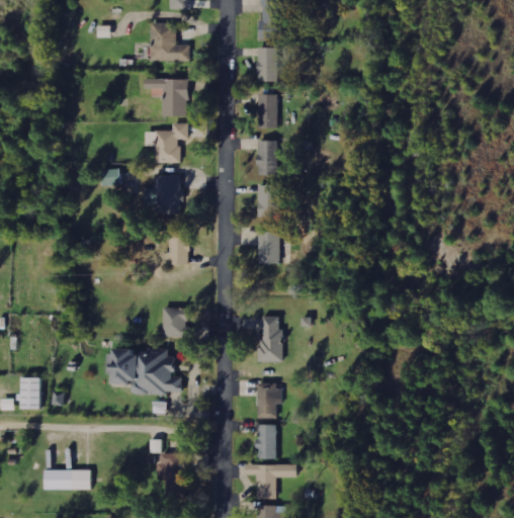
[(189,9),(189,0),(169,0),(170,9),(189,9)]
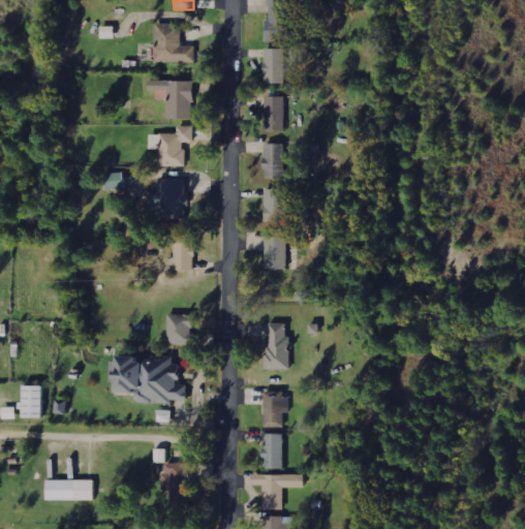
[(264,21),(264,39),(285,39),(284,0),(267,0),(267,21),(264,21)]
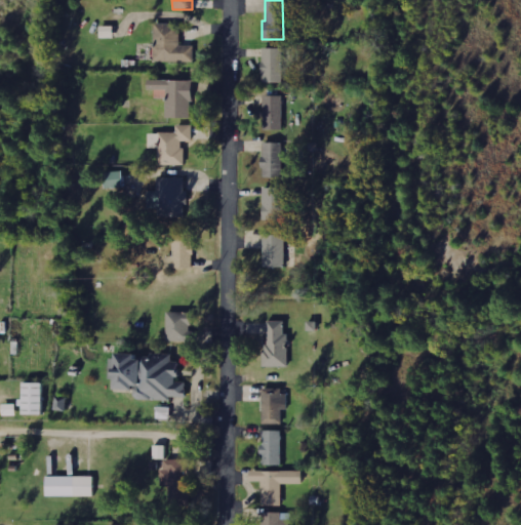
[(152,62),(192,62),(192,45),(177,45),(177,24),(152,23),(152,62)]
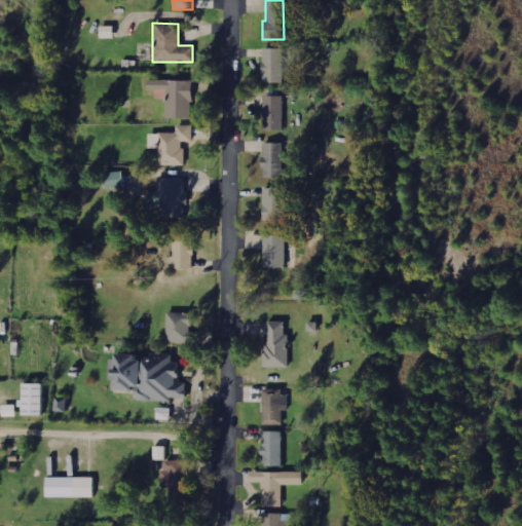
[(113,37),(112,26),(99,27),(99,38),(113,37)]
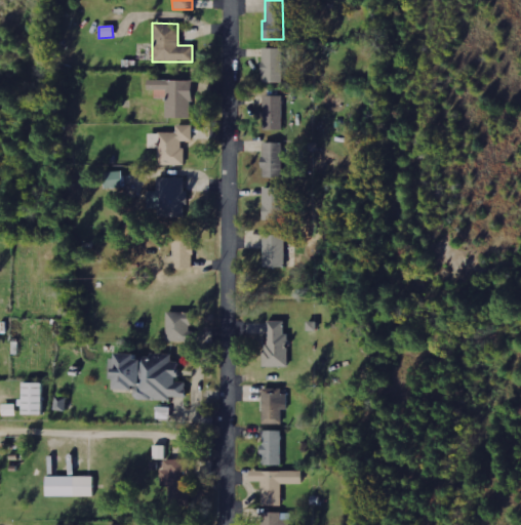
[(280,82),(280,48),(261,48),(259,82),(280,82)]
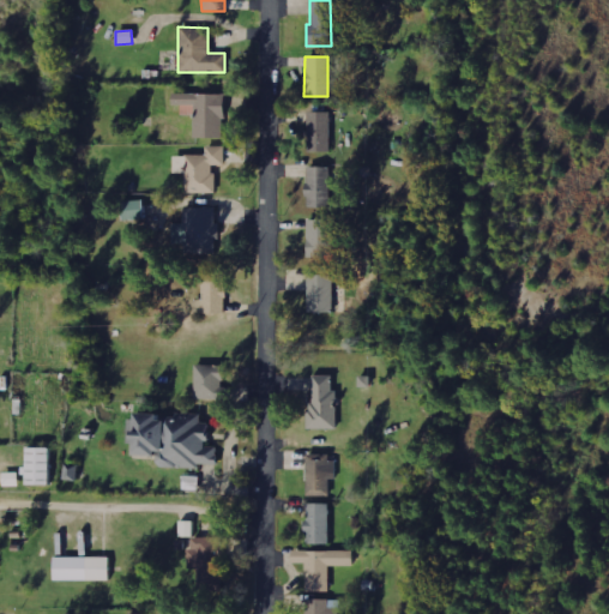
[(192,138),(223,138),(222,94),(170,94),(170,106),(191,104),(192,138)]
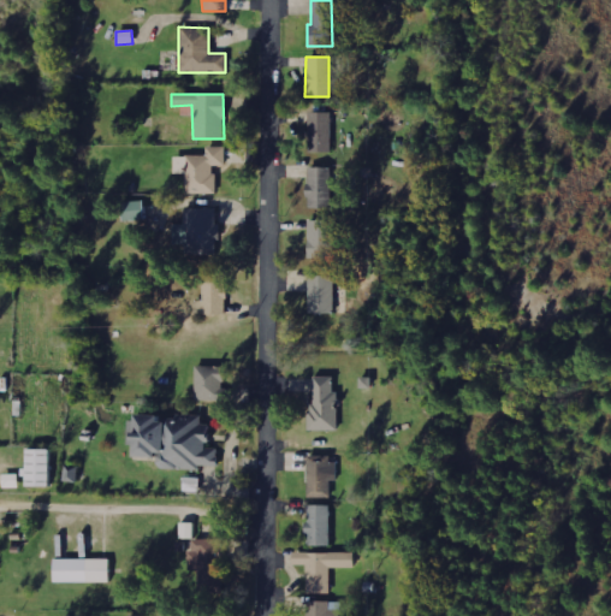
[(330,152),(330,112),(307,112),(307,152),(330,152)]
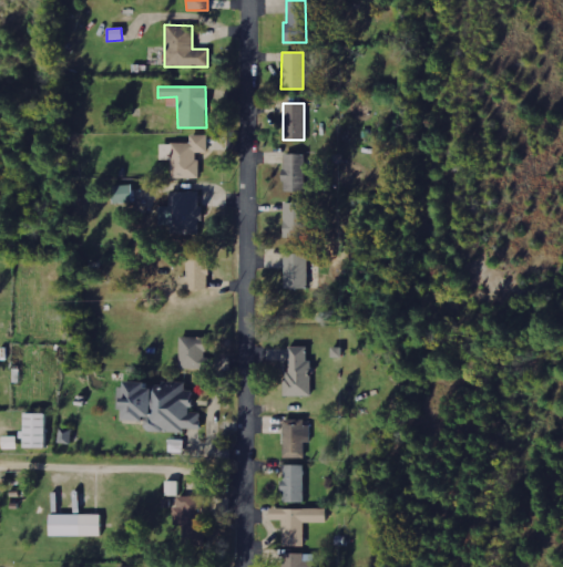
[(188,143),(159,144),(159,161),(169,161),(169,178),(196,177),(196,153),(205,153),(205,134),(188,135),(188,143)]
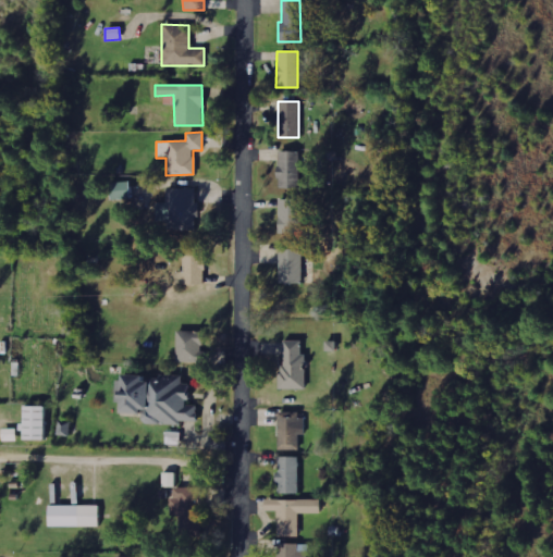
[(297,188),(298,151),(277,151),(277,188),(297,188)]
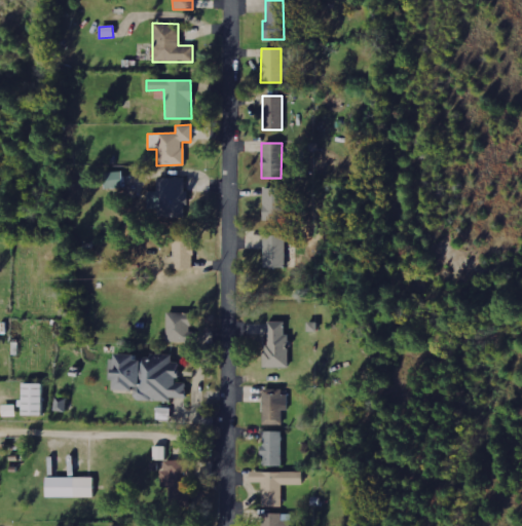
[(104,189),(122,188),(121,172),(103,173),(104,189)]
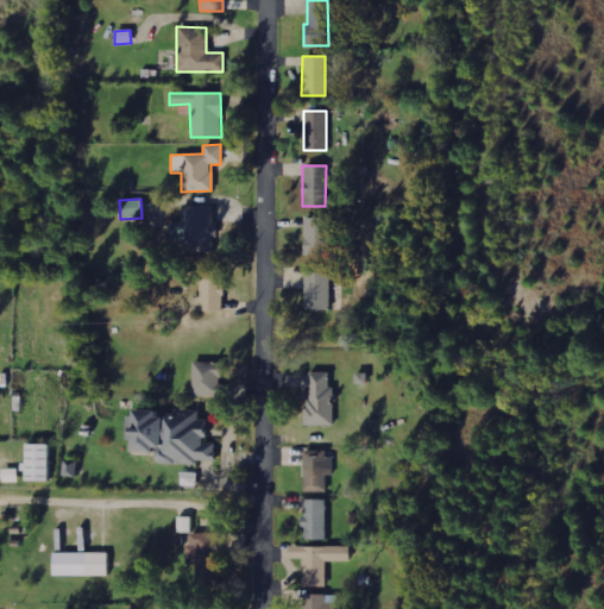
[(213,206),(180,206),(180,223),(168,223),(168,242),(180,242),(180,251),(213,251),(213,206)]
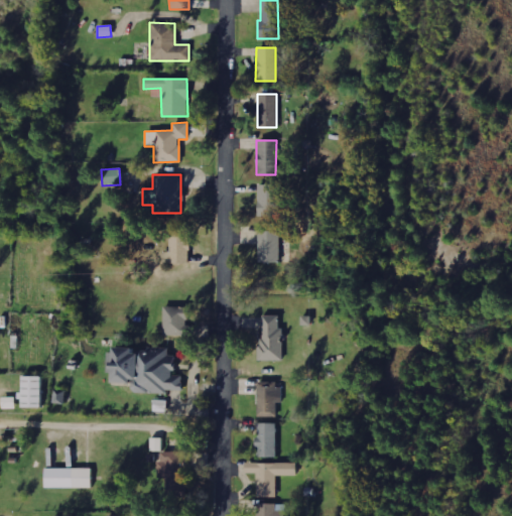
[(257,216),(279,216),(278,184),(256,184),(257,216)]
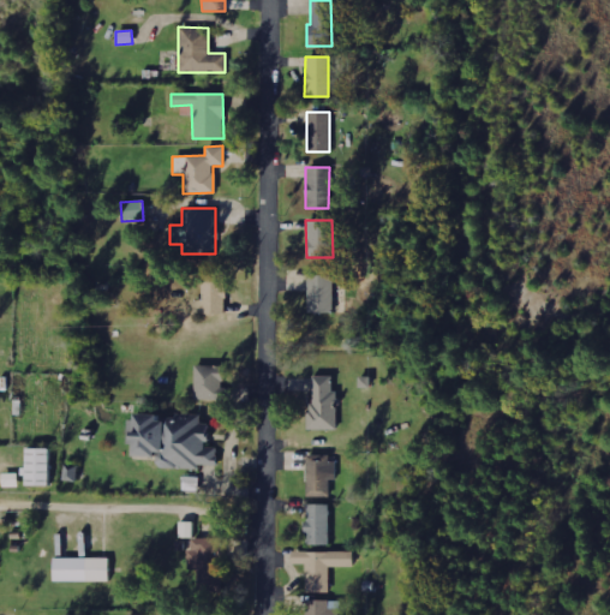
[(223,274),(199,275),(201,300),(191,300),(191,314),(223,314),(223,274)]
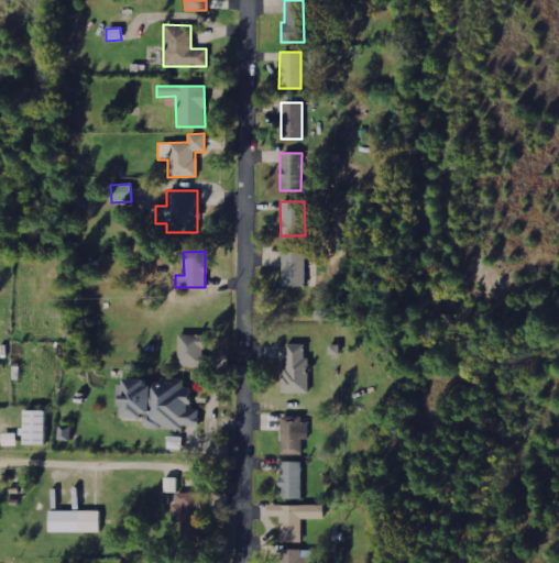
[(304,286),(304,252),(281,252),(281,286),(304,286)]
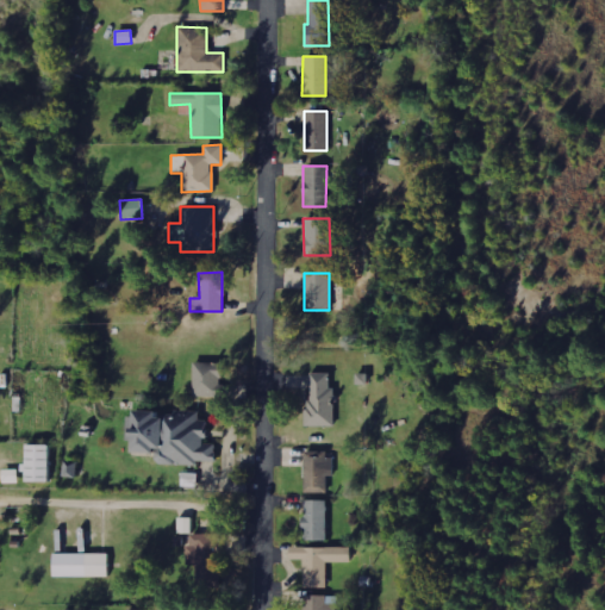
[(220,363),(191,362),(191,396),(225,397),(225,385),(219,385),(220,363)]
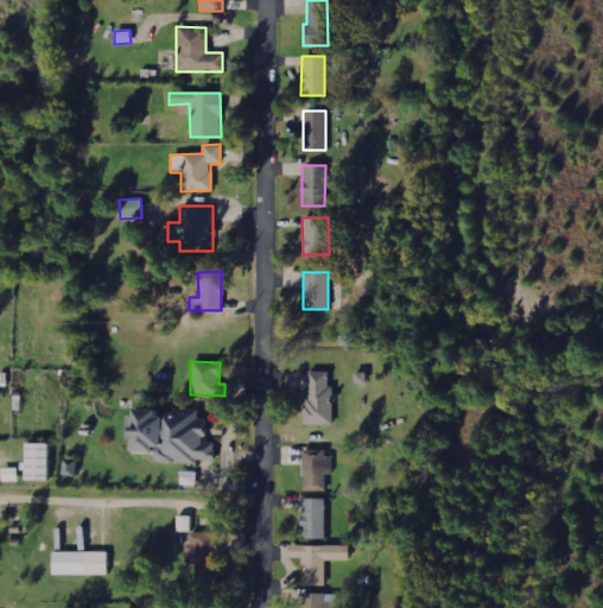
[(330,425),(330,372),(305,372),(305,425),(330,425)]
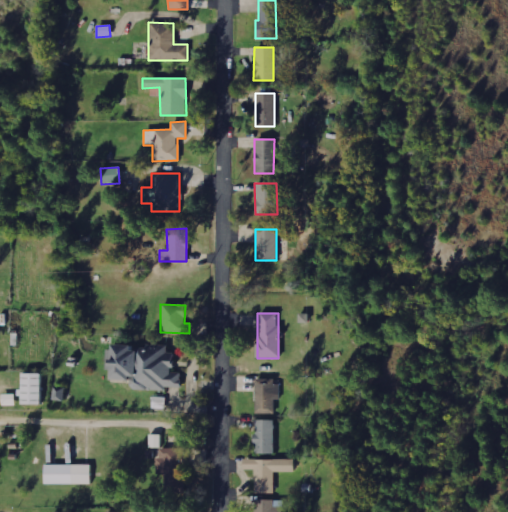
[(180,387),(180,372),(173,372),(173,352),(166,352),(166,346),(132,345),(132,344),(109,344),(109,370),(112,370),(112,380),(131,380),(131,390),(164,390),(164,387),(180,387)]
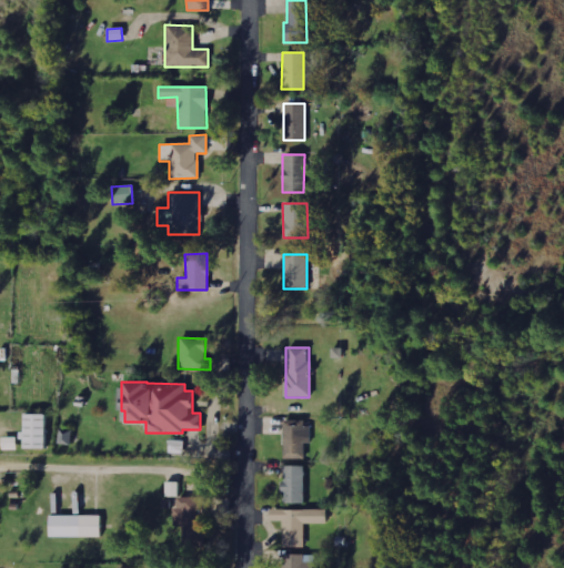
[(46,448),(46,414),(23,414),(23,448),(46,448)]
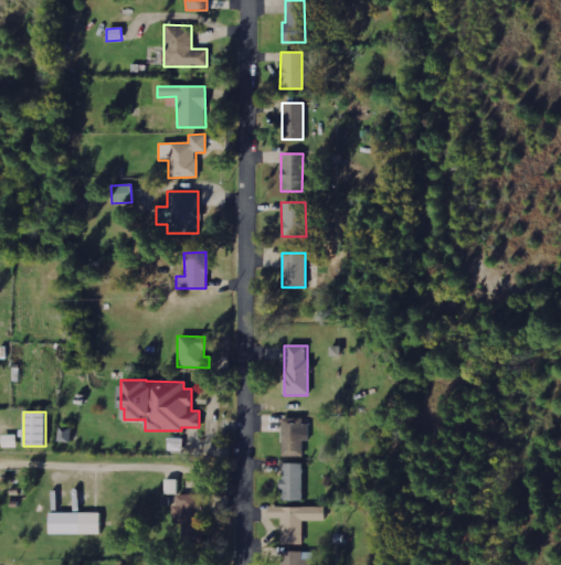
[(305,417),(279,418),(281,456),(302,455),(302,441),(305,441),(305,417)]
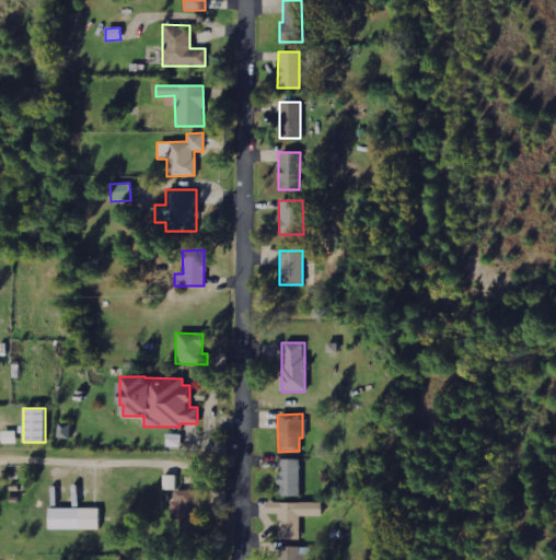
[(14,431),(0,431),(1,443),(15,443),(14,431)]
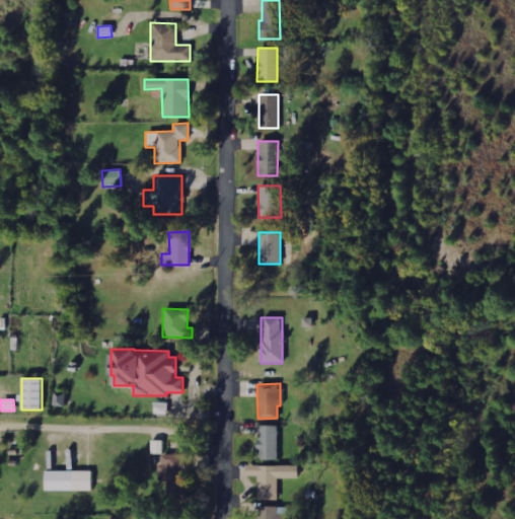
[(256,459),(276,460),(277,426),(256,425),(256,459)]
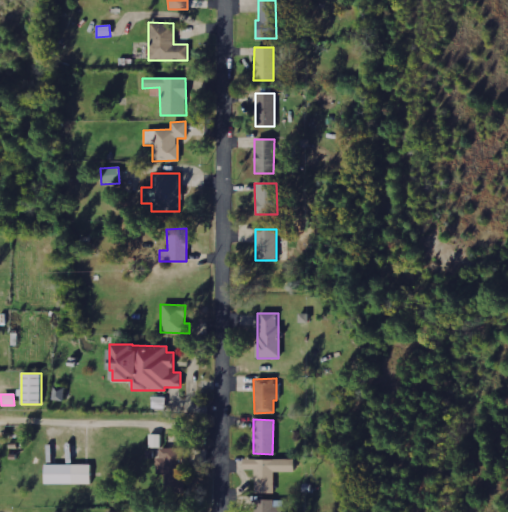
[(159,448),(159,435),(147,435),(147,461),(155,461),(155,474),(163,474),(163,501),(182,501),(182,448),(159,448)]
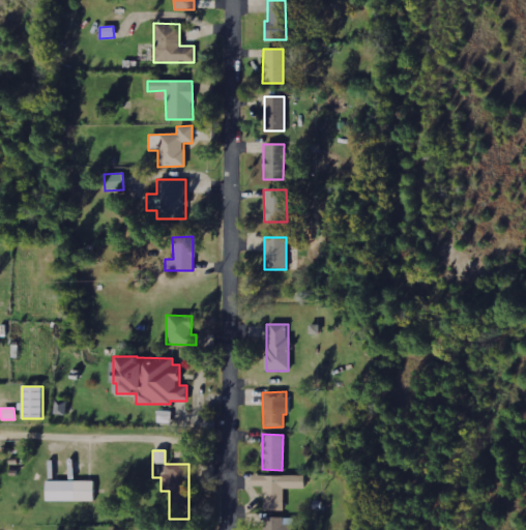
[(282,489),(302,489),(302,476),(252,475),(251,487),(262,487),(262,510),(281,511),(282,489)]
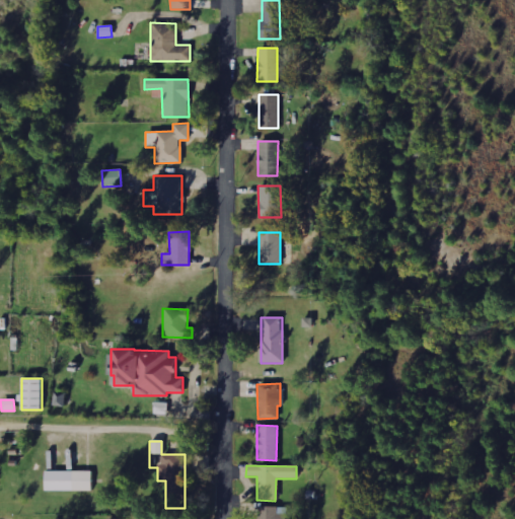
[(44,490),(90,491),(91,471),(44,470),(44,490)]
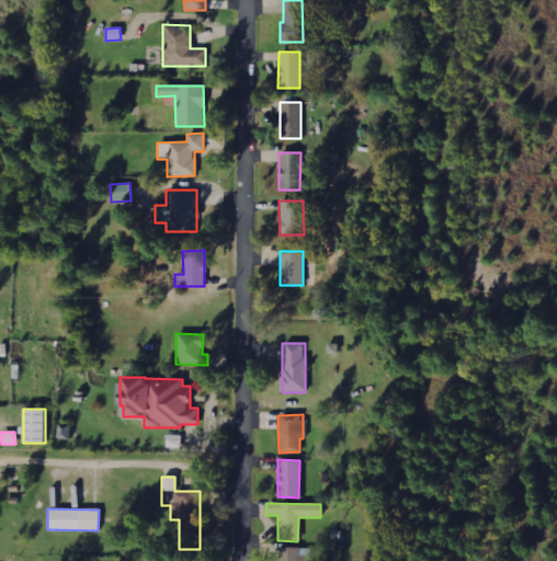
[(307,560),(307,548),(276,548),(276,560),(307,560)]
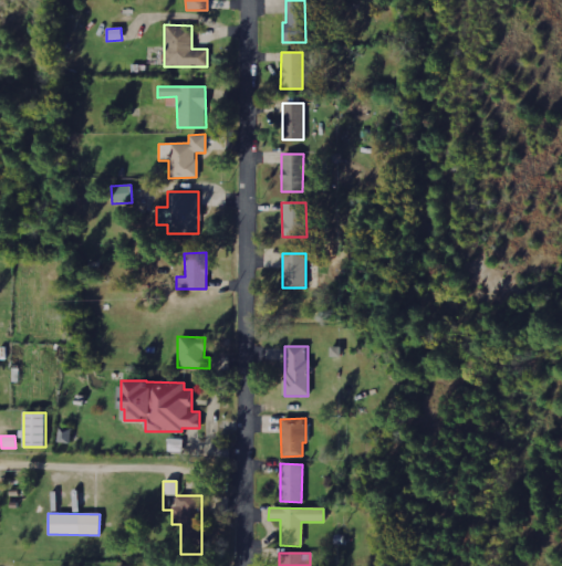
All buildings are outlined.
